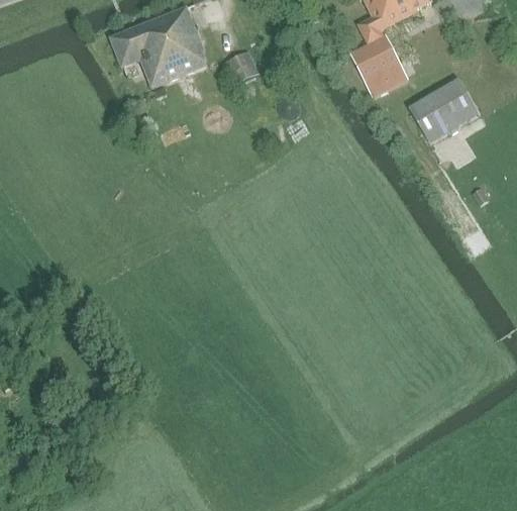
[(355,22),(367,43),(385,34),(381,28),(416,10),(415,8),(430,0),(362,0),(371,15),(355,22)]
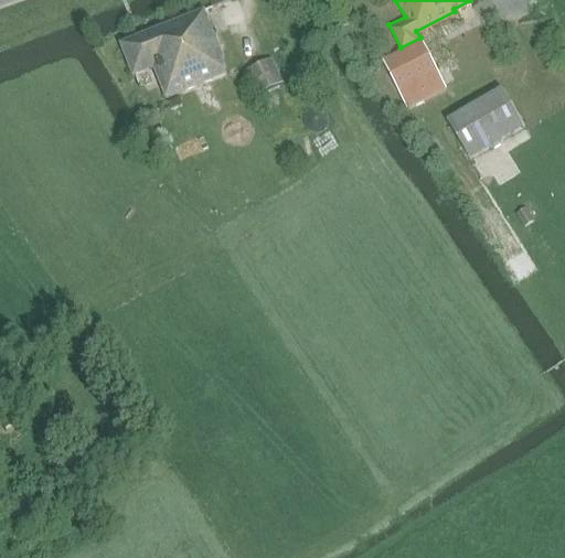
[(224,71),(219,56),(221,55),(202,8),(118,41),(130,74),(152,65),(163,95),(224,71)]
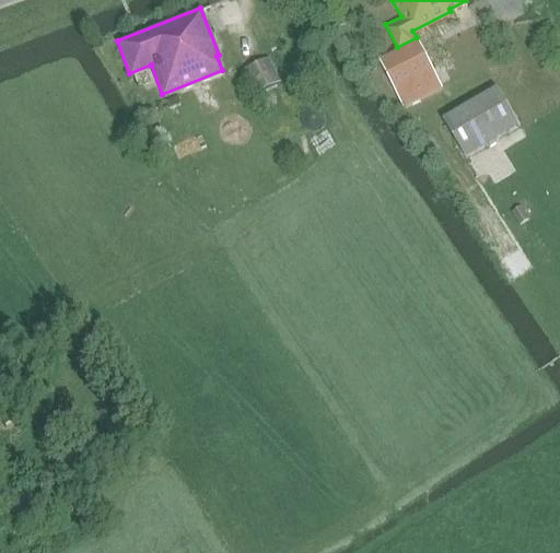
[(400,103),(440,84),(417,37),(397,47),(377,57),(400,103)]
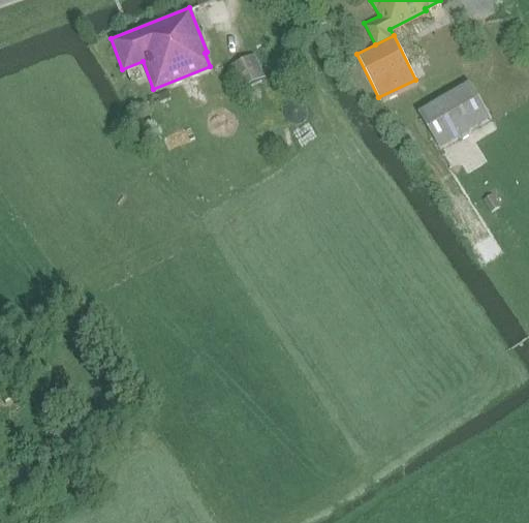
[(254,50),(230,61),(241,85),(266,72),(254,50)]
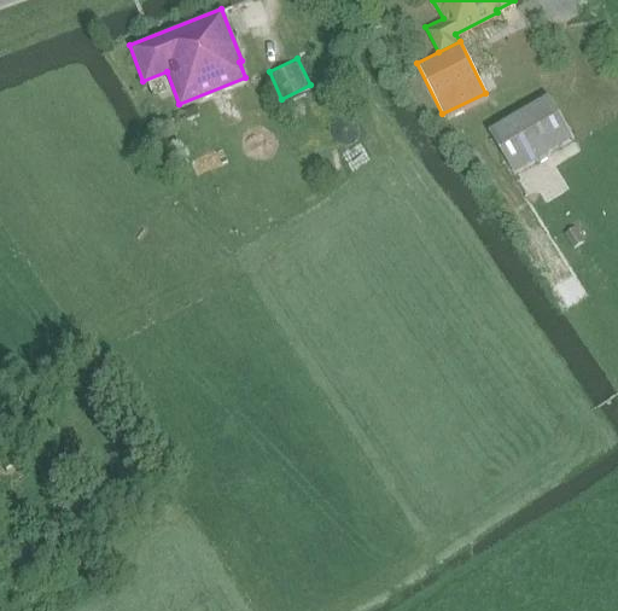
[(549,92),(489,127),(514,169),(573,134),(549,92)]
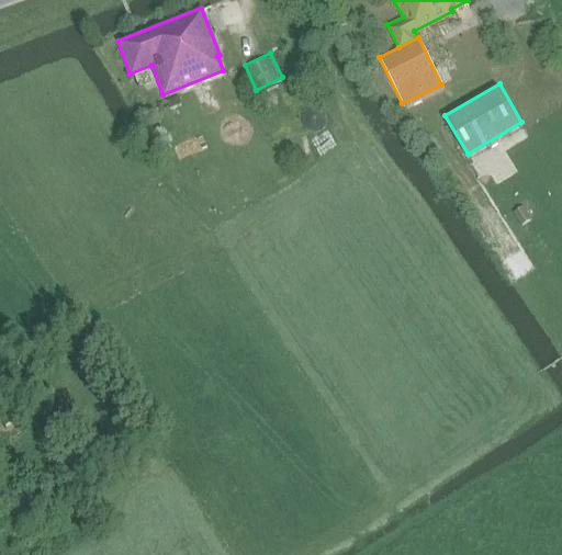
[(322,125),(326,120),(327,111),(323,106),(315,103),(306,105),(303,111),(302,119),(306,125),(314,127),(322,125)]
